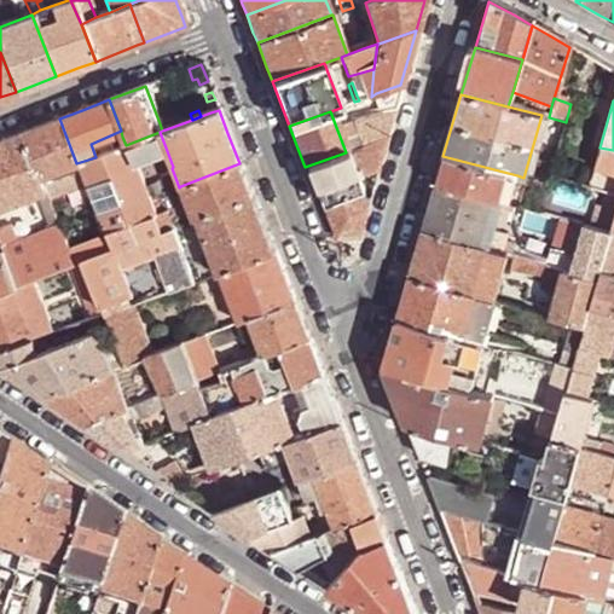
[(175,117),(160,123),(162,131),(179,125),(175,117)]
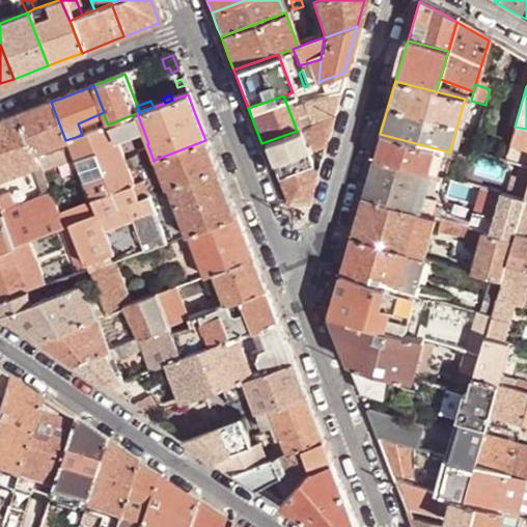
[(65,140),(51,102),(30,110),(17,115),(33,156),(66,143),(65,140)]
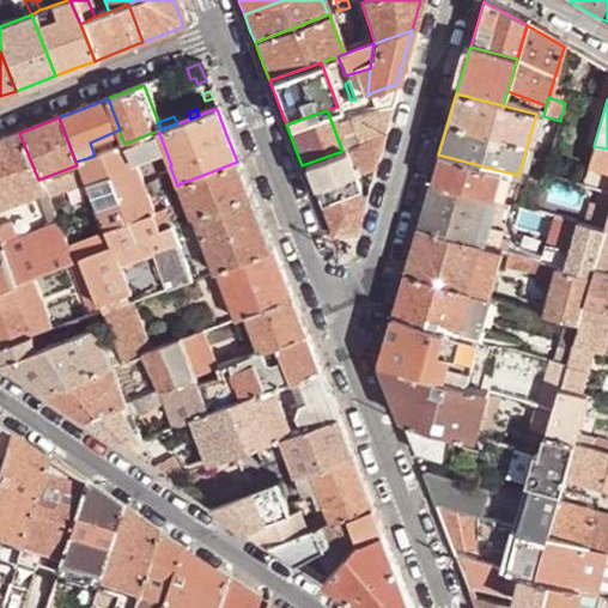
[(382,135),(388,117),(351,131),(356,145),(382,135)]
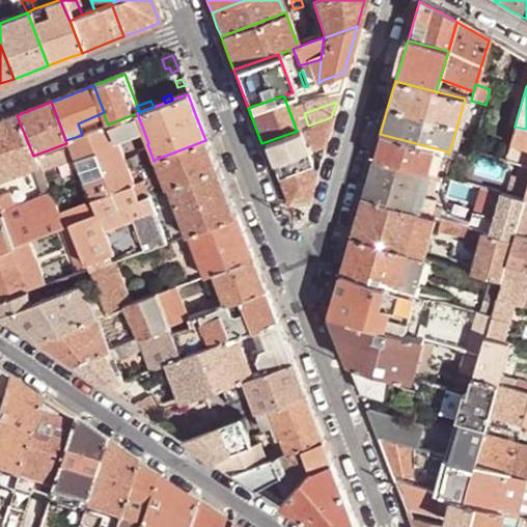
[(142,127),(137,113),(118,120),(123,134),(142,127)]
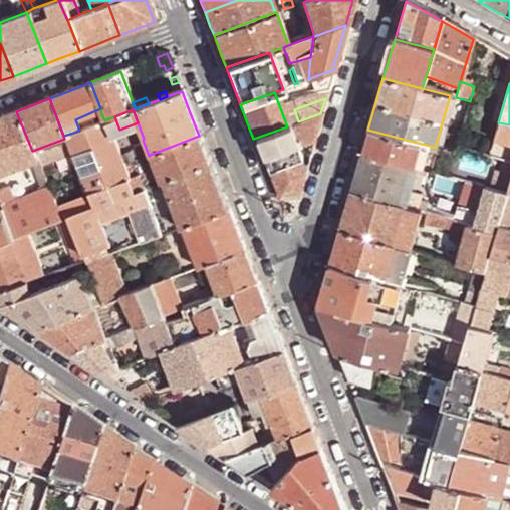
[(32,151),(16,111),(0,117),(0,174),(29,163),(35,161),(32,151)]
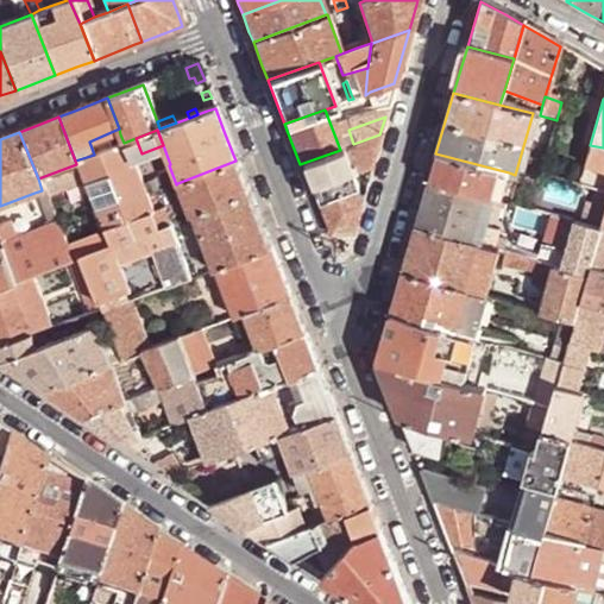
[(369,171),(379,134),(353,144),(340,150),(300,164),(309,189),(314,202),(350,189),(354,187),(351,177),(369,171)]
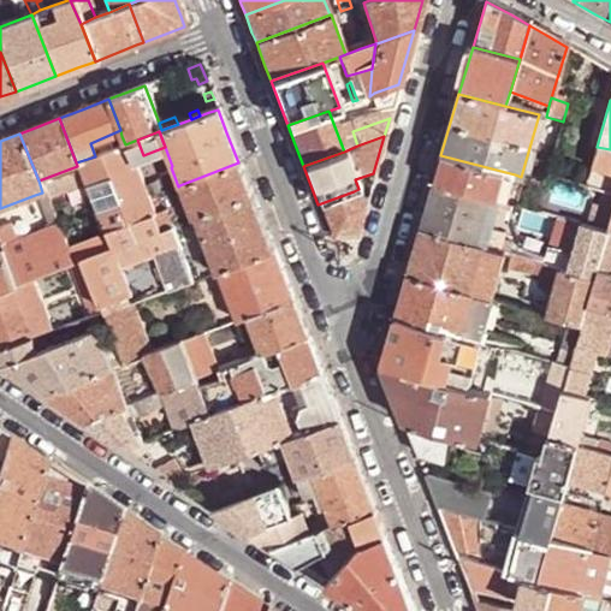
[(143,155),(137,140),(125,144),(119,146),(95,156),(76,162),(77,166),(105,235),(110,250),(81,261),(98,307),(110,303),(130,295),(134,302),(191,280),(152,175),(143,155)]
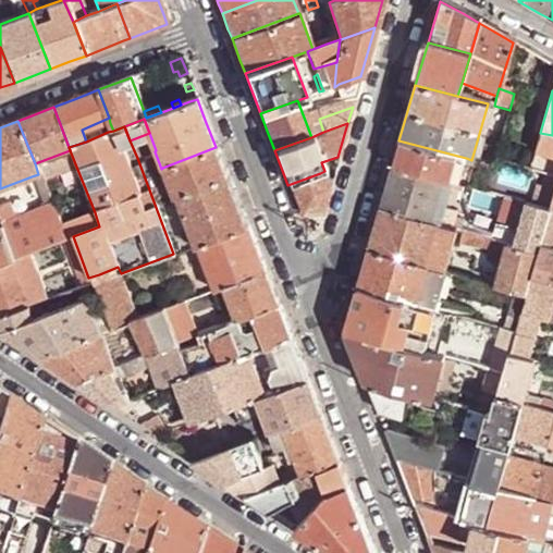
[(552,135),(540,133),(529,172),(544,176),(552,179),(552,135)]
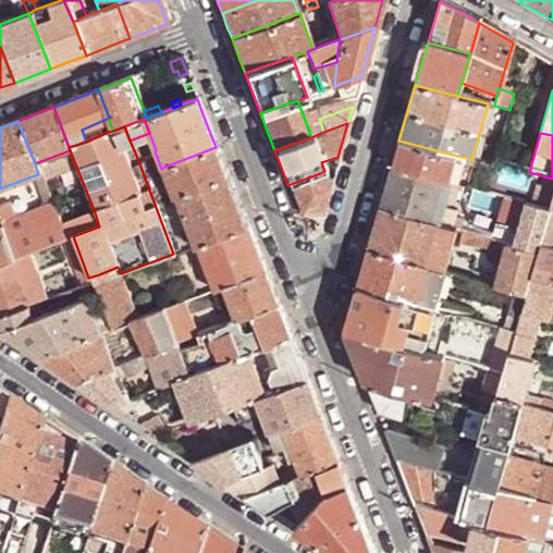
[(458,186),(466,158),(398,140),(391,168),(440,182),(456,186),(458,186)]
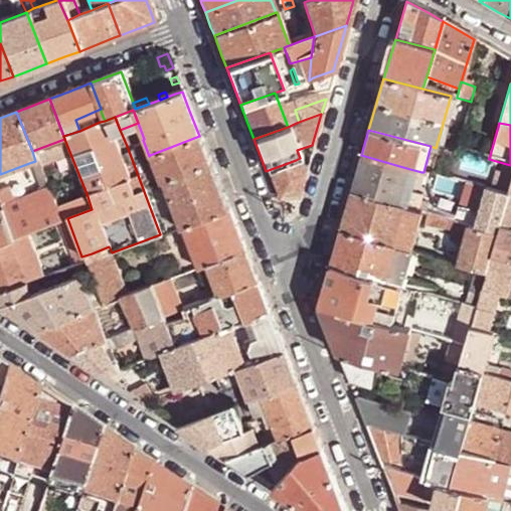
[(202,145),(199,136),(150,155),(160,180),(162,179),(208,161),(202,145)]
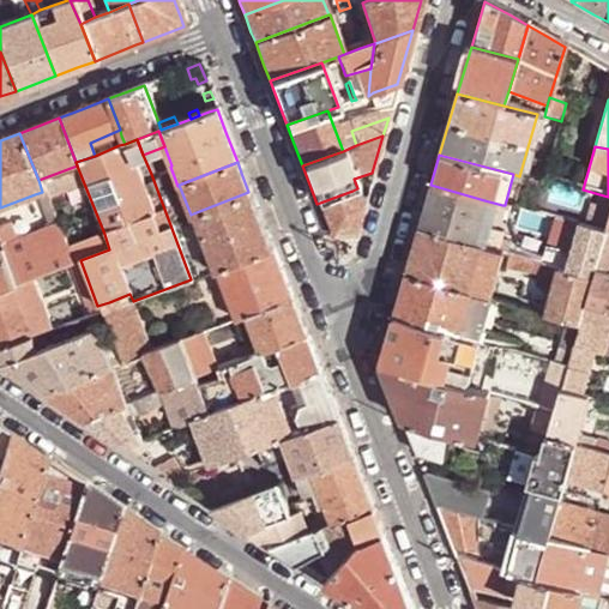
[(178,186),(170,167),(151,174),(191,279),(213,270),(193,213),(191,215),(179,185),(178,186)]
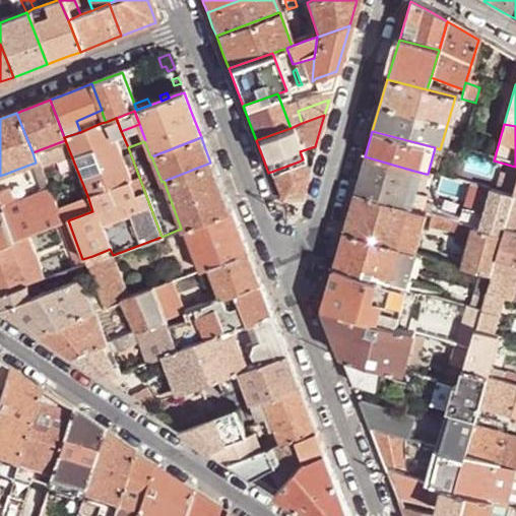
[(405,186),(410,170),(365,156),(352,195),(399,209),(405,186)]
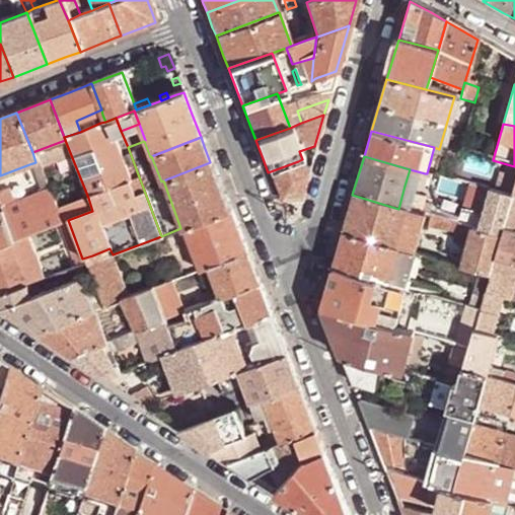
[(304,178),(298,161),(268,172),(277,195),(279,201),(299,201),(304,178)]
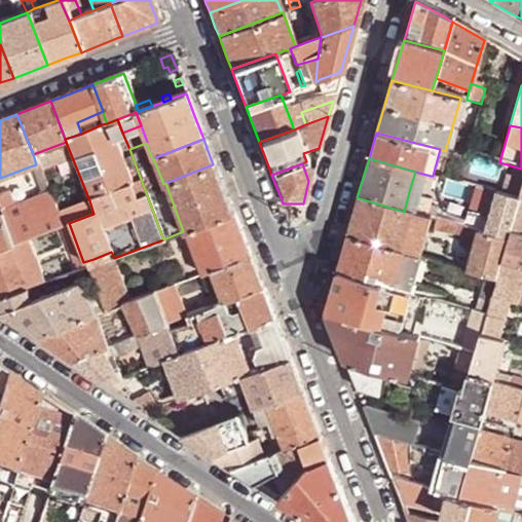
[(41,196),(47,194),(36,164),(30,166),(41,196)]
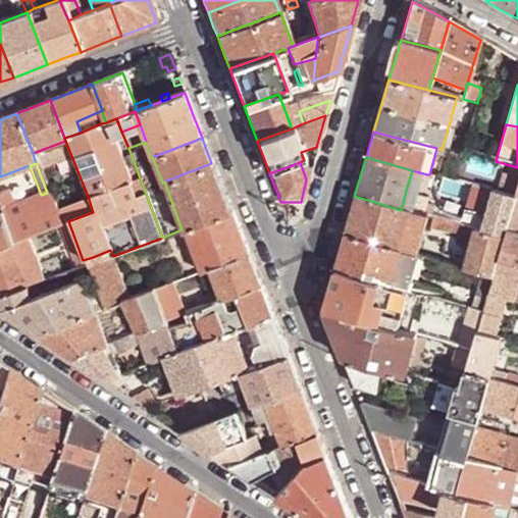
[(222,191),(211,163),(164,182),(182,229),(230,212),(222,191)]
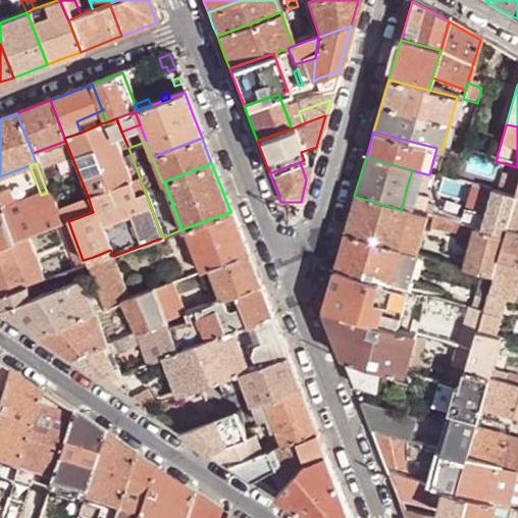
[(517,183),(517,167),(510,165),(507,177),(500,175),(495,193),(513,199),(517,183)]
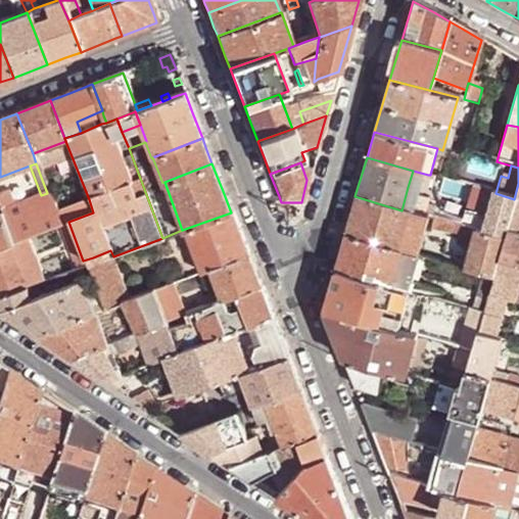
[(423,192),(428,175),(413,171),(408,187),(416,190),(423,192)]
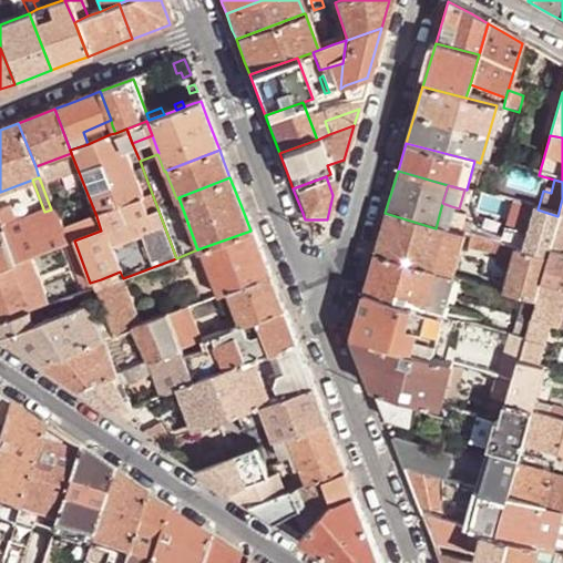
[(513,251),(544,260),(546,254),(558,216),(538,210),(509,202),(497,246),(513,251)]
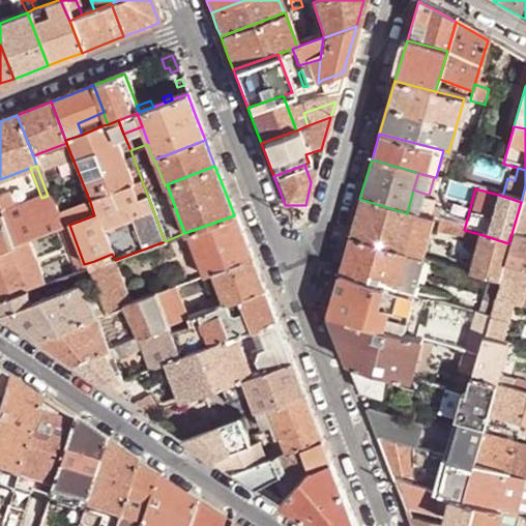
[(413,190),(407,213),(414,216),(415,215),(421,193),(413,190)]
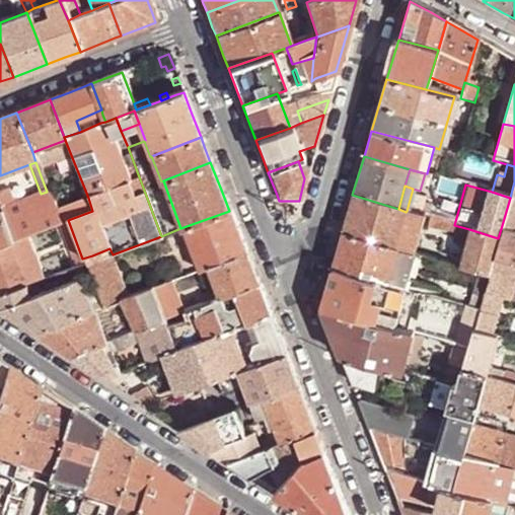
[(8,207),(14,204),(8,190),(3,192),(8,207)]
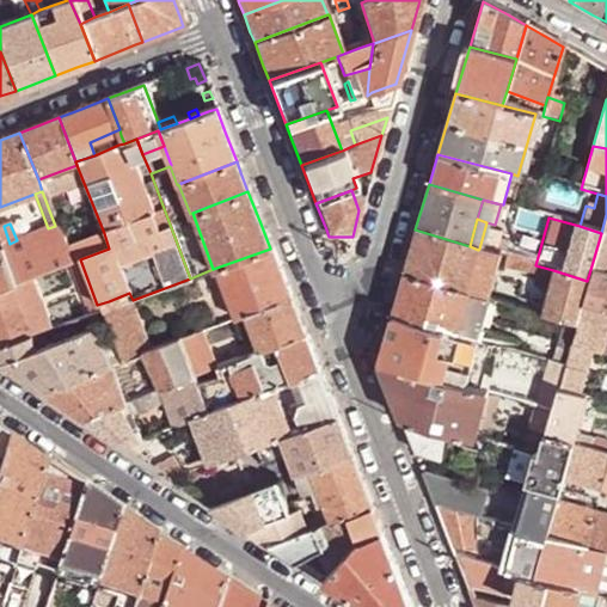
[(10,244),(4,226),(0,227),(0,253),(4,263),(16,258),(10,244)]
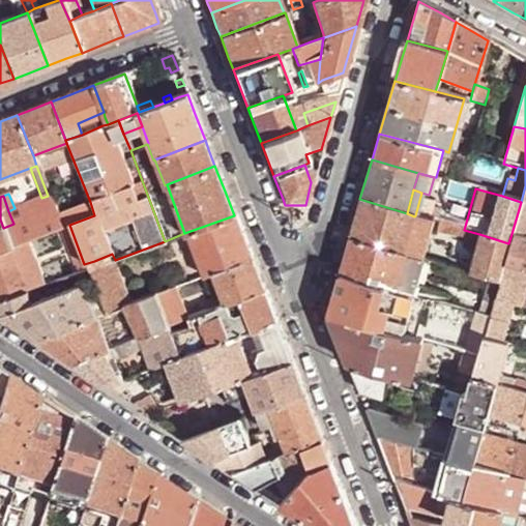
[(52,208),(48,196),(41,198),(15,208),(8,211),(13,224),(52,208)]
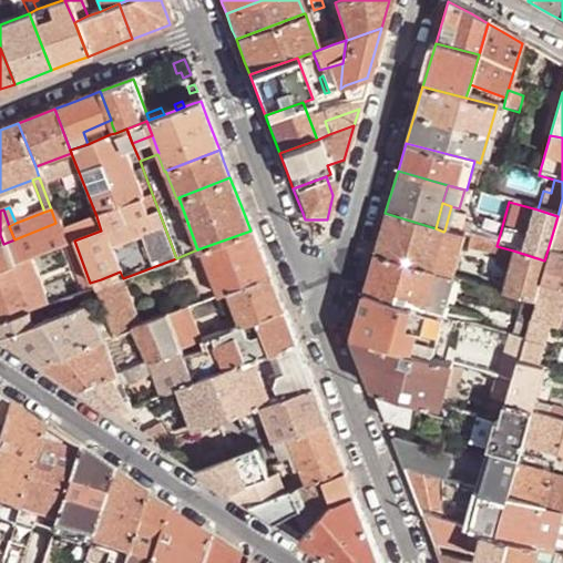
[(431,273),(443,232),(436,228),(385,213),(372,256),(431,273)]
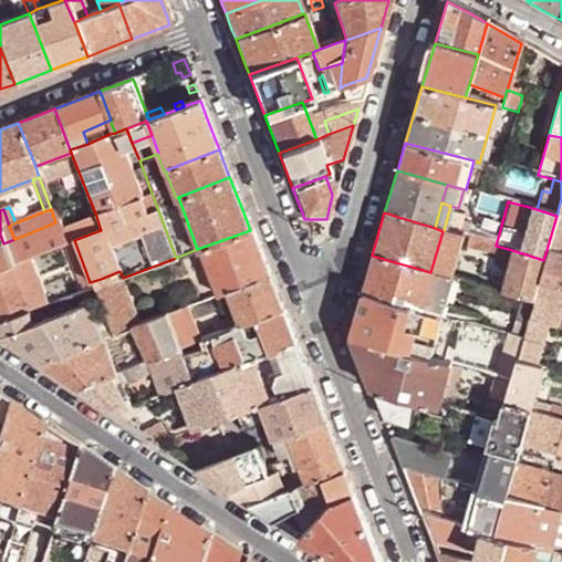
[(101,230),(96,216),(59,230),(64,245),(74,240),(101,230)]
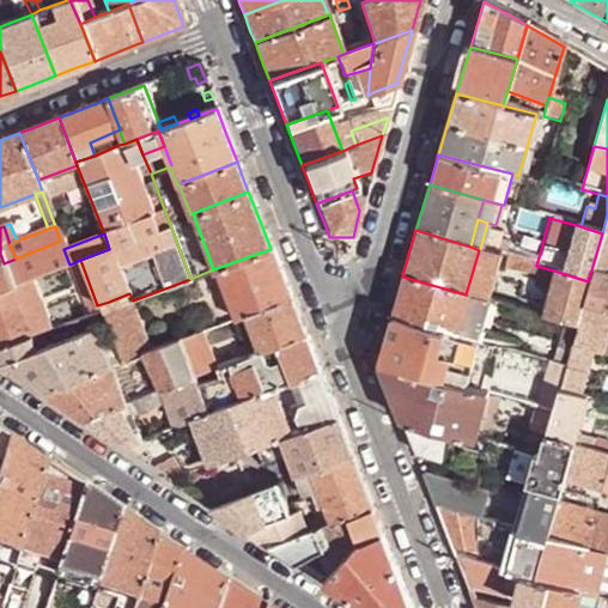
[(607,233),(602,233),(590,274),(607,279),(607,233)]
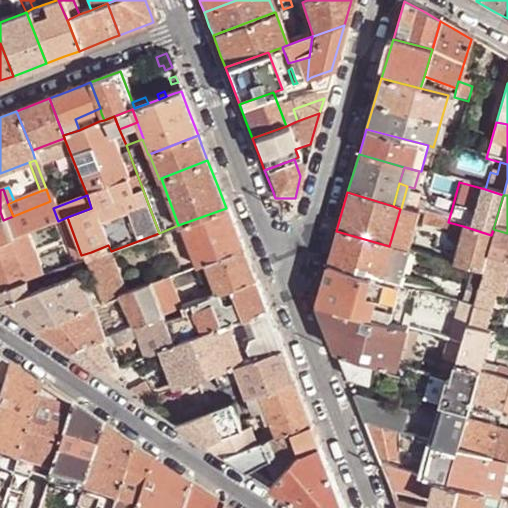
[(53,208),(50,201),(13,216),(3,220),(10,240),(20,236),(55,222),(58,221),(53,208)]
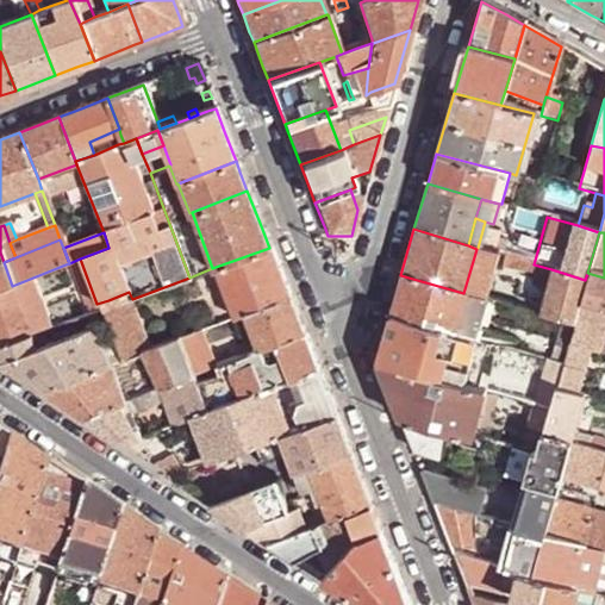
[(506,257),(509,248),(493,243),(490,253),(496,254),(506,257)]
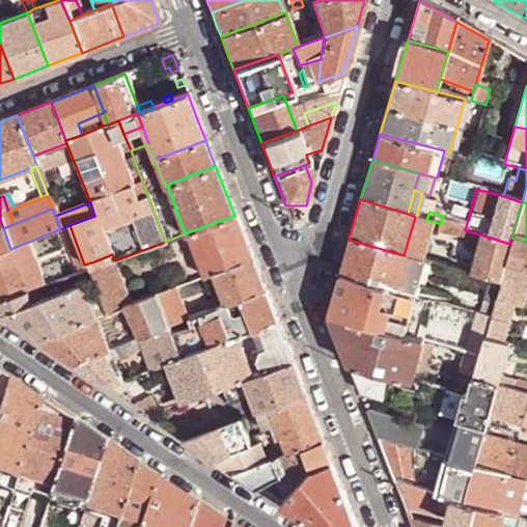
[(234,216),(185,233),(202,278),(209,276),(251,259),(242,234),(234,216)]
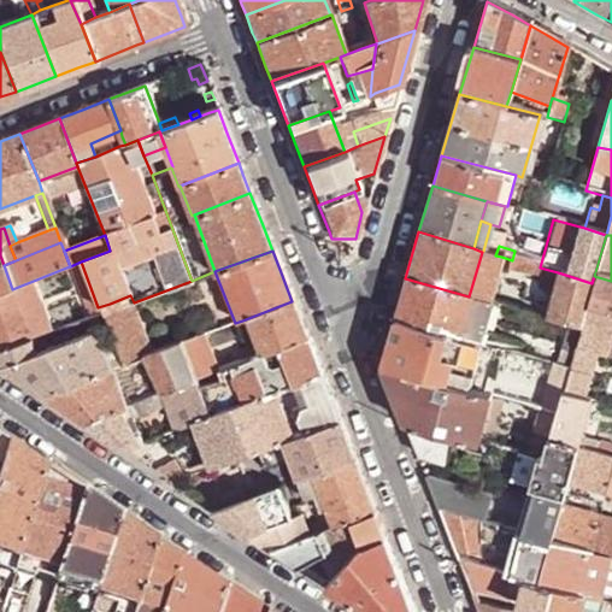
[(495,256),(483,251),(482,252),(469,296),(488,302),(495,274),(501,257),(495,256)]
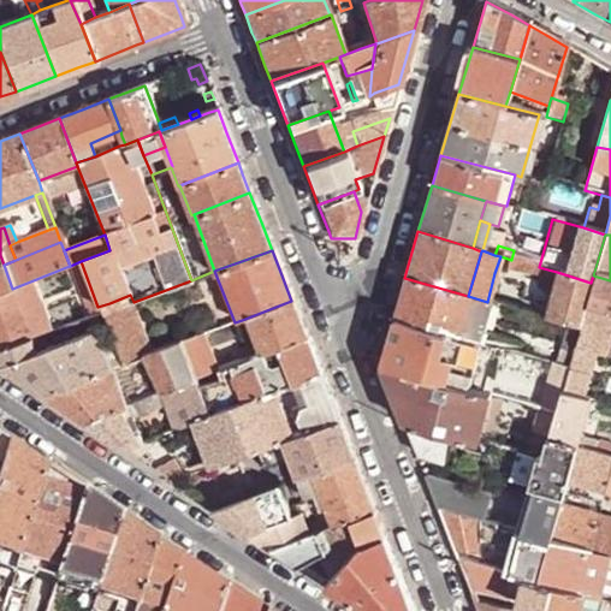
[(4,265),(0,255),(0,292),(10,289),(12,289),(4,265)]
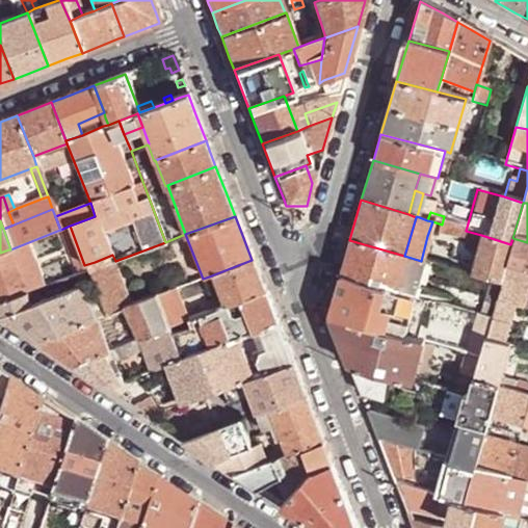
[(432,221),(427,236),(478,246),(481,235),(466,231),(442,225),(432,221)]
